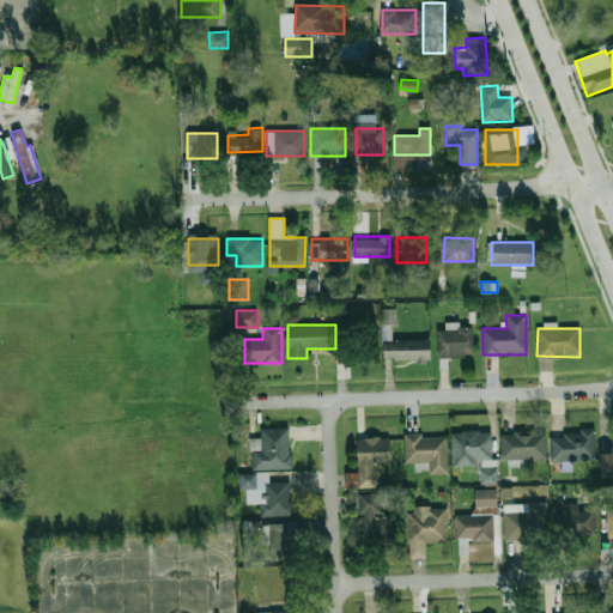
[(473,329),(437,329),(437,358),(473,358),(473,329)]
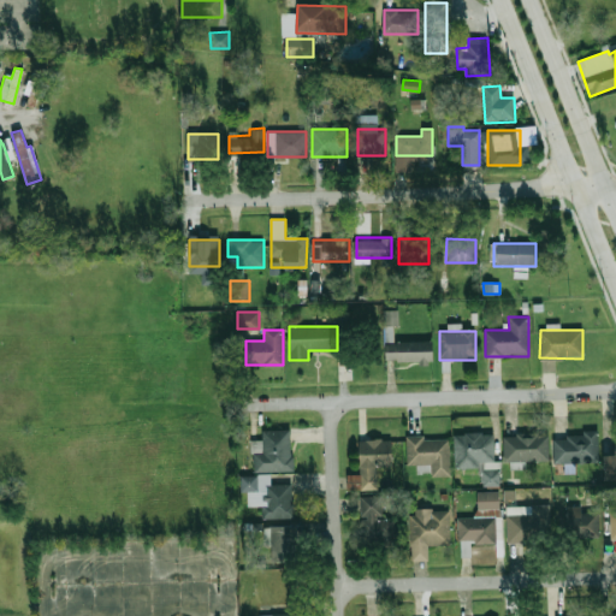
[(385,363),(431,363),(431,341),(385,341),(385,363)]
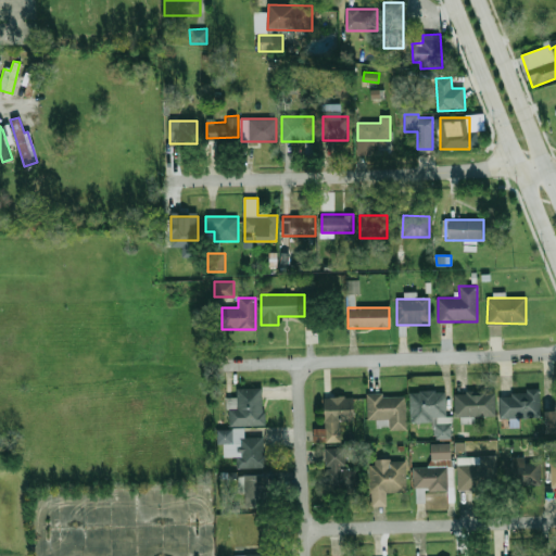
[(262,389),(237,389),(237,400),(228,400),(228,426),(262,426),(262,389)]
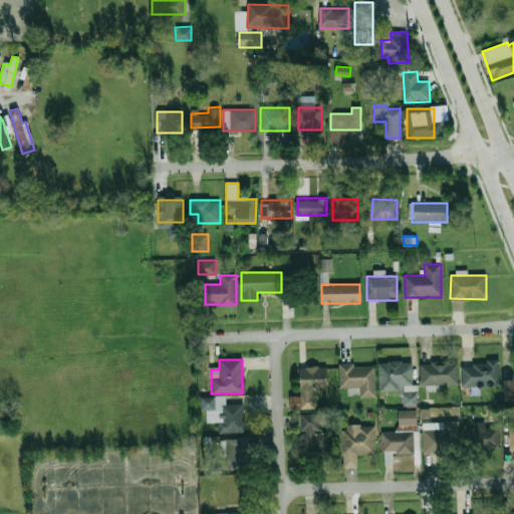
[(513,379),(503,380),(504,399),(513,398),(513,360),(513,361),(513,379)]
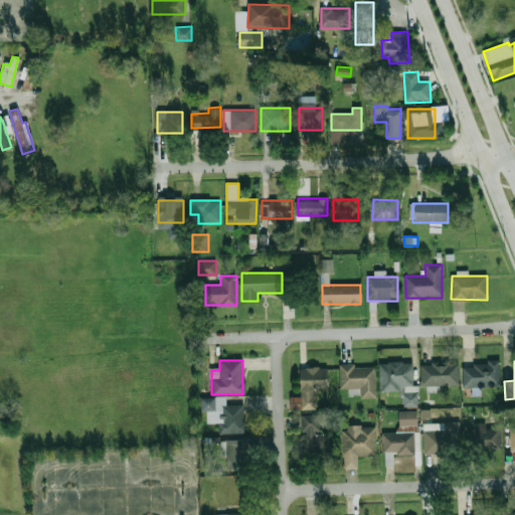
[(380,363),(380,392),(402,391),(403,407),(416,406),(415,362),(380,363)]
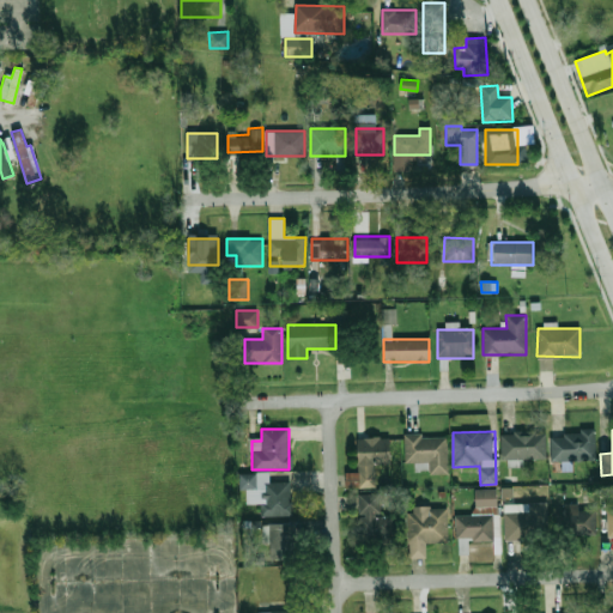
[(546,460),(546,432),(502,432),(502,460),(546,460)]
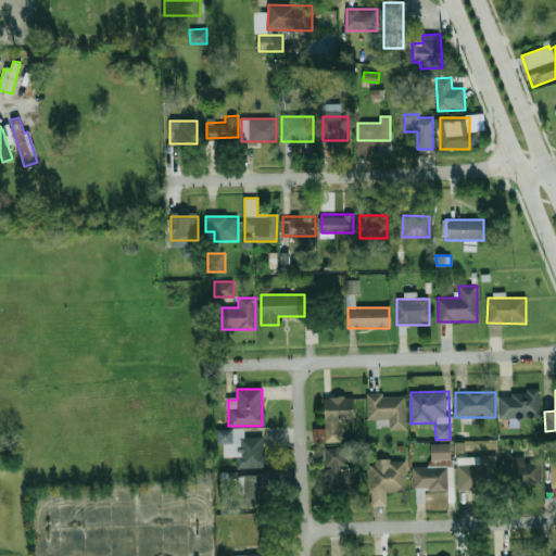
[(539,418),(539,393),(500,393),(500,418),(539,418)]
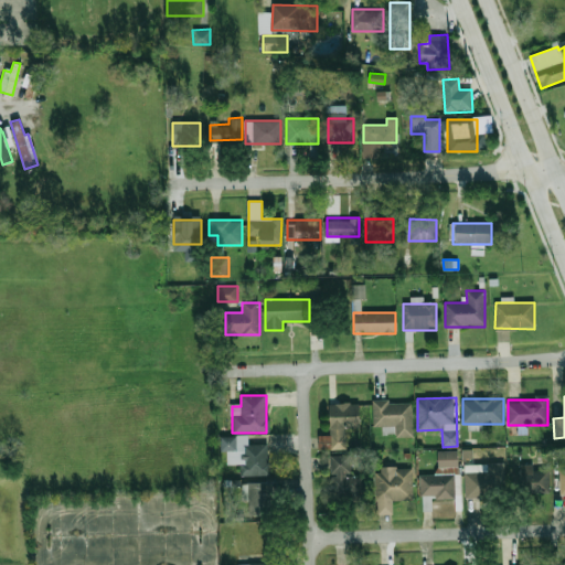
[(413,438),(413,402),(373,402),(373,428),(395,428),(395,438),(413,438)]
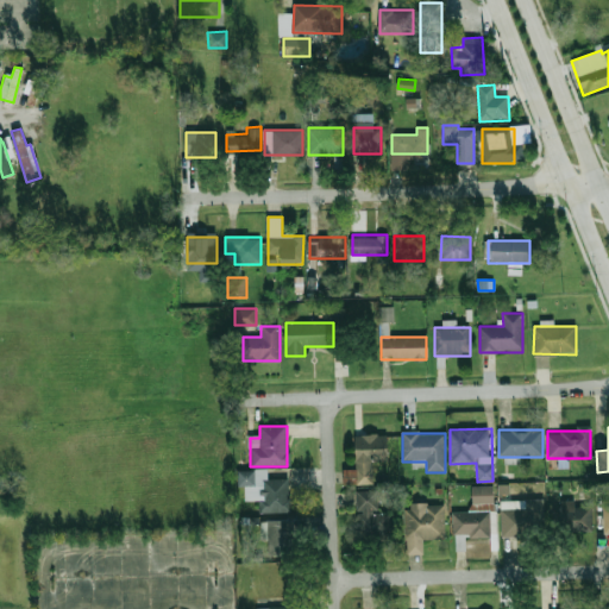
[(355,435),(355,463),(388,463),(388,435),(355,435)]
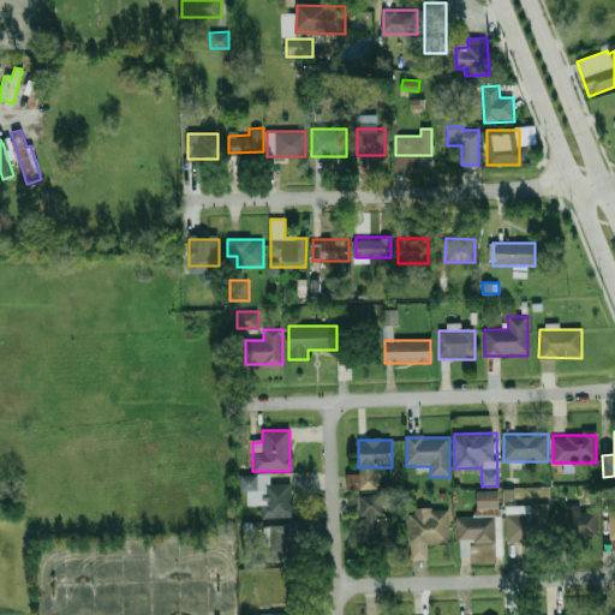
[(248,507),(269,505),(270,515),(292,514),(290,483),(272,485),(270,473),(239,477),(242,491),(246,490),(248,507)]
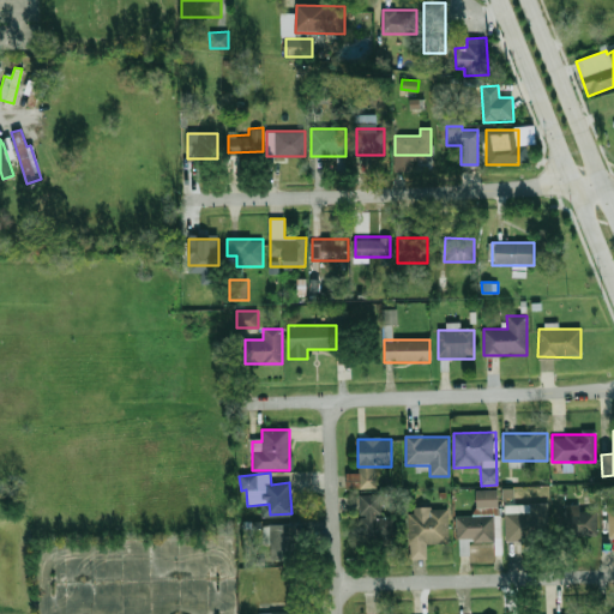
[(499,491),(476,491),(476,507),(499,507),(499,491)]
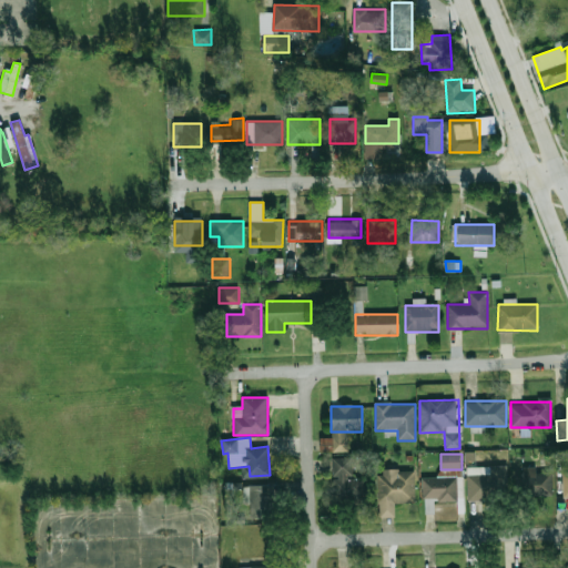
[(364,503),(364,478),(354,478),(354,460),(334,460),(334,503),(364,503)]
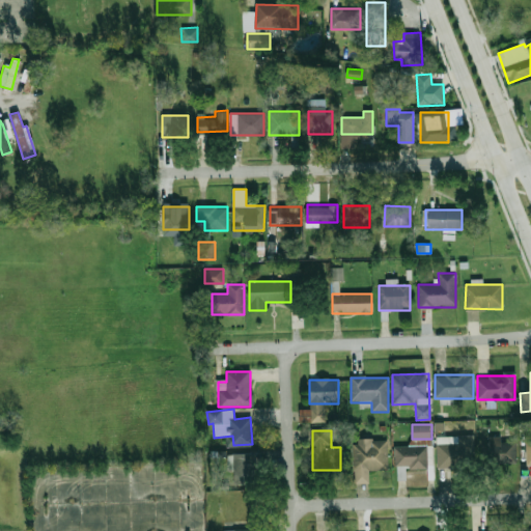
[(475,436),(456,436),(456,443),(440,443),(440,466),(475,466),(475,436)]
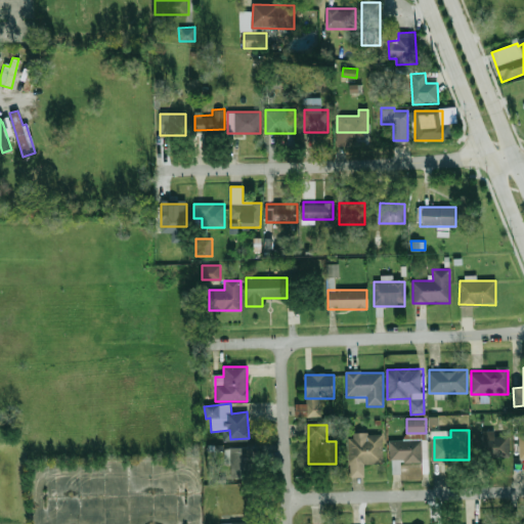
[(477,459),(509,460),(510,436),(496,436),(496,431),(477,431),(477,459)]
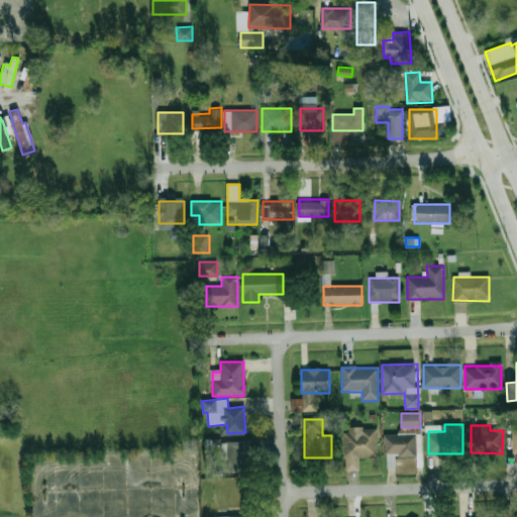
[(345,472),(358,472),(358,457),(378,457),(378,428),(345,428),(345,472)]
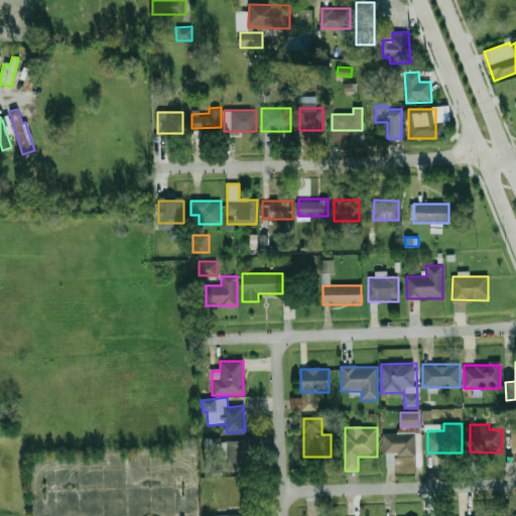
[(384,433),(384,456),(414,456),(414,433),(384,433)]
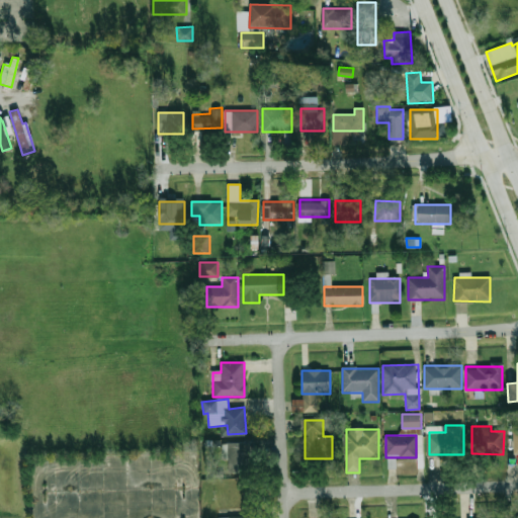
[(251,461),(251,445),(228,444),(227,460),(251,461)]
